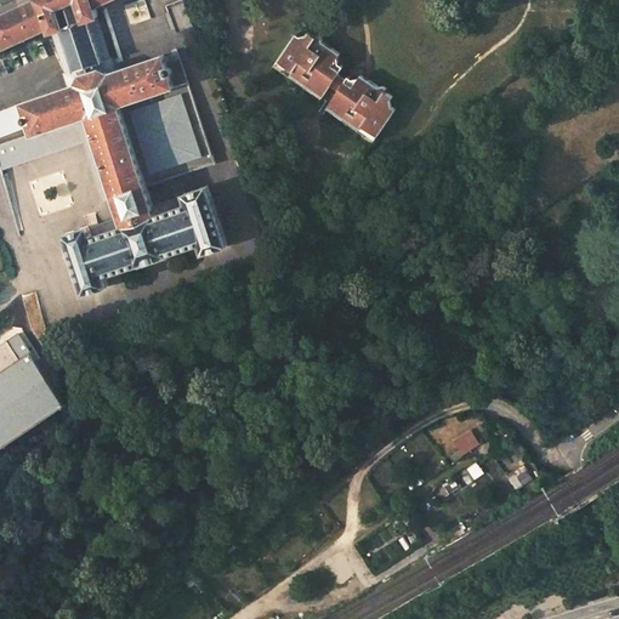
[(35,0),(0,16),(0,51),(46,30),(35,0)]
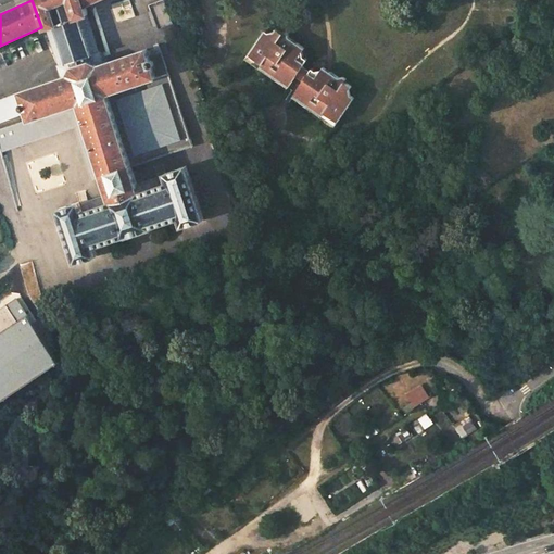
[(32,0),(41,27),(42,30),(43,30),(52,28),(54,27),(48,10),(66,2),(73,21),(76,20),(84,17),(85,17),(82,9),(78,0),(32,0)]
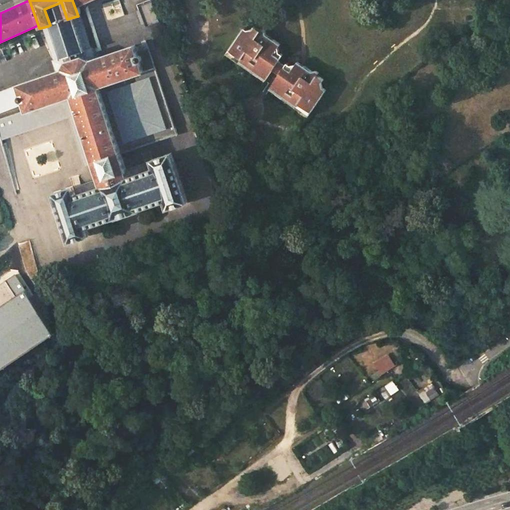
[(82,52),(70,18),(67,19),(61,2),(44,9),(50,25),(48,26),(59,59),(58,60),(59,61),(64,59),(78,54),(83,53),(83,52),(82,52)]
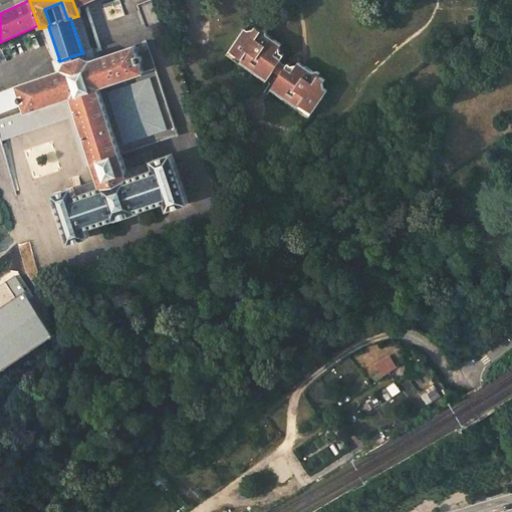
[(243,30),(224,56),(264,83),(282,56),(275,52),(279,46),(265,36),(264,32),(261,30),(260,33),(253,28),(249,34),(243,30)]
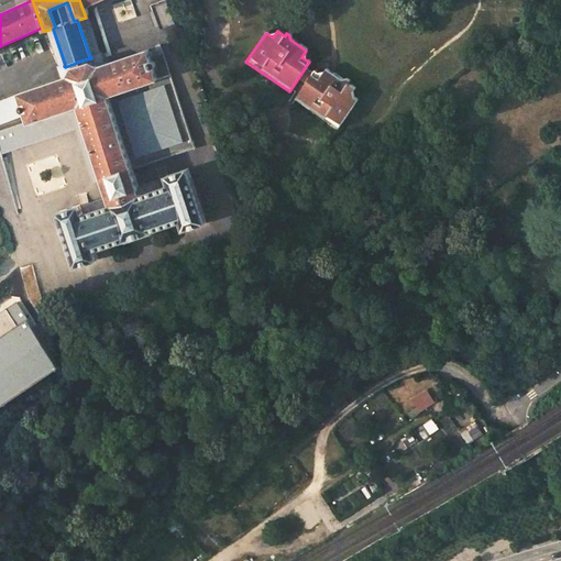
[(131,172),(128,162),(189,141),(161,55),(153,57),(151,51),(146,52),(103,66),(96,69),(96,68),(89,64),(87,65),(72,69),(70,70),(67,77),(67,78),(61,81),(18,96),(23,112),(28,124),(29,123),(77,107),(83,122),(108,198),(110,207),(81,216),(79,208),(78,207),(57,215),(76,267),(96,261),(94,251),(117,243),(156,230),(180,222),(184,231),(205,224),(186,171),(165,177),(166,178),(168,187),(139,197),(136,188),(131,172)]
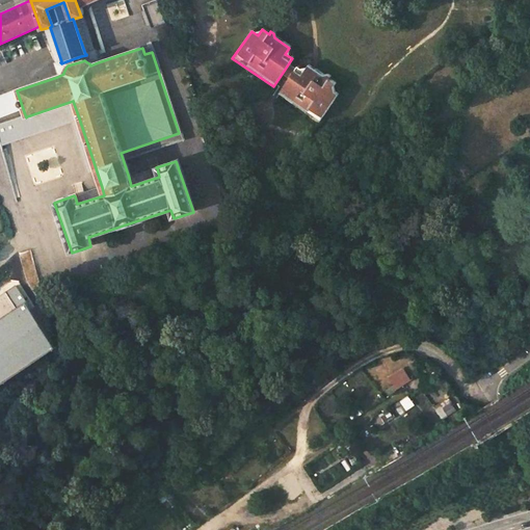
[(84,60),(90,64),(90,65),(98,62),(94,51),(93,52),(86,54),(86,55),(81,56),(82,61),(84,60)]
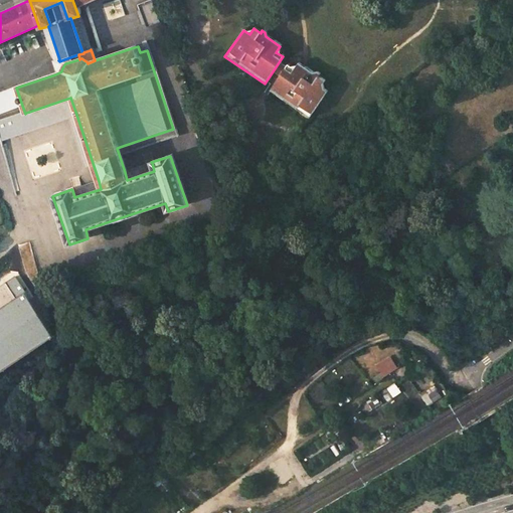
[(78,54),(64,59),(65,63),(79,59),(78,54)]
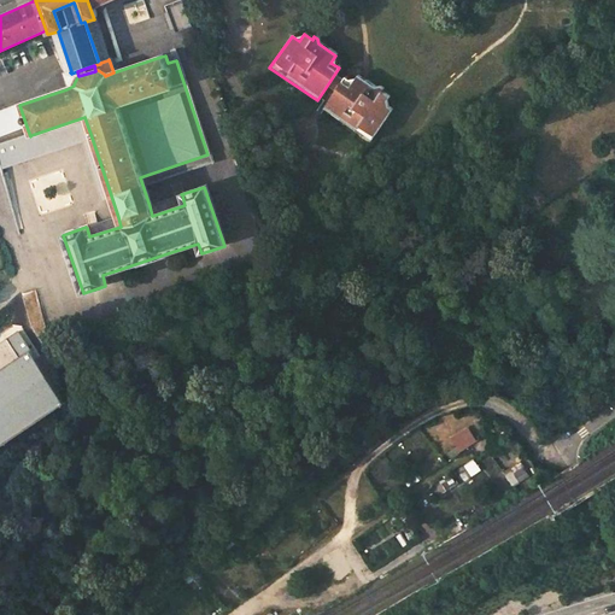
[(343,77),(321,110),(370,142),(391,111),(384,105),(388,98),(380,93),(382,91),(379,88),(374,89),(356,77),(351,85),(343,77)]
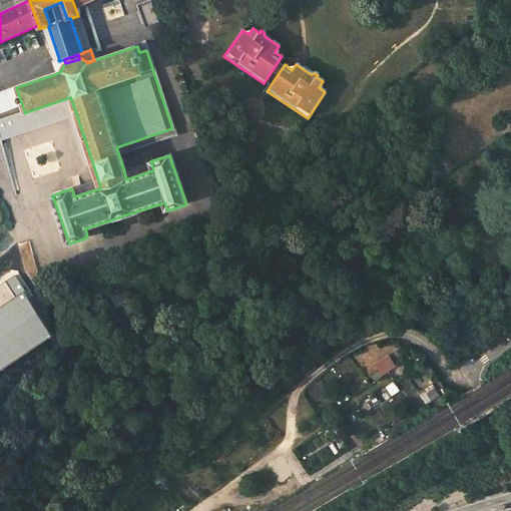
[(0,109),(21,102),(16,87),(0,91),(0,109)]
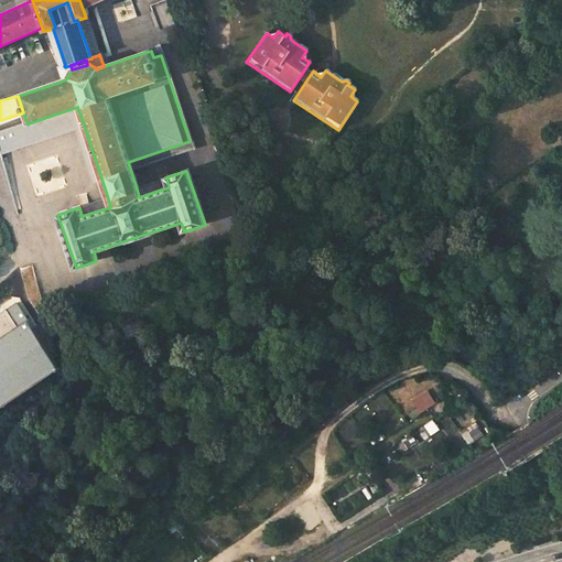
[(29,123),(34,139),(83,122),(77,107),(29,123)]
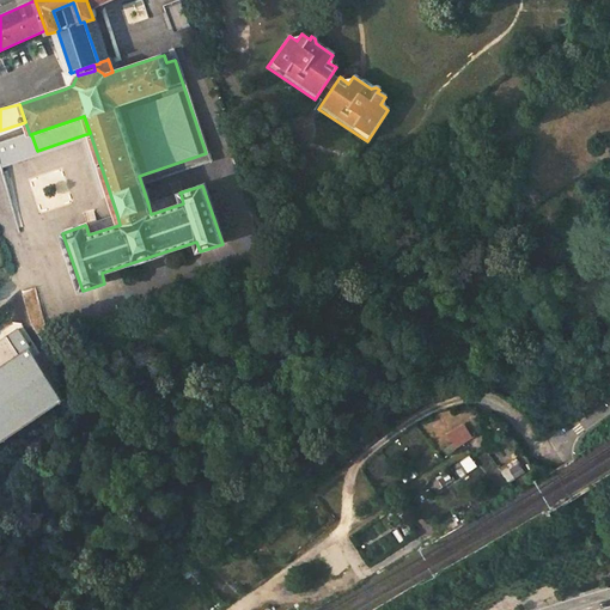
[(30,135),(0,145),(0,163),(37,151),(31,134),(30,135)]
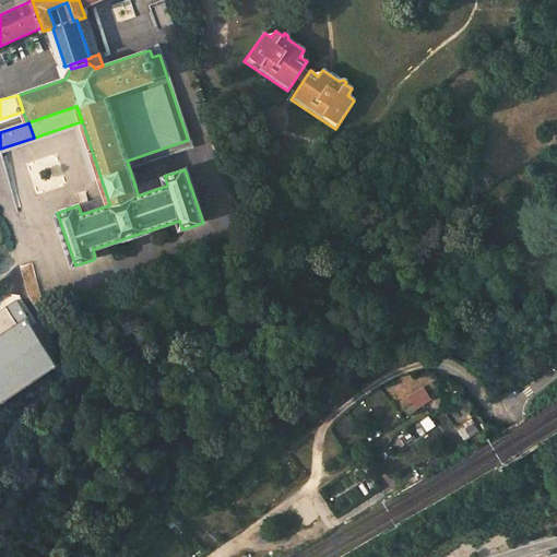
[(127,161),(130,170),(191,150),(188,140),(127,161)]
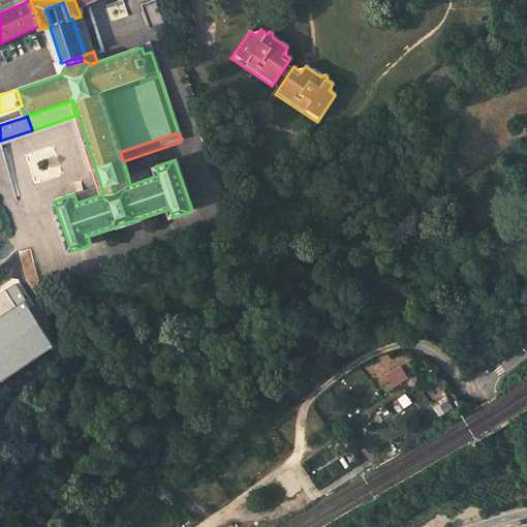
[(3,292),(0,295),(0,317),(14,308),(3,292)]
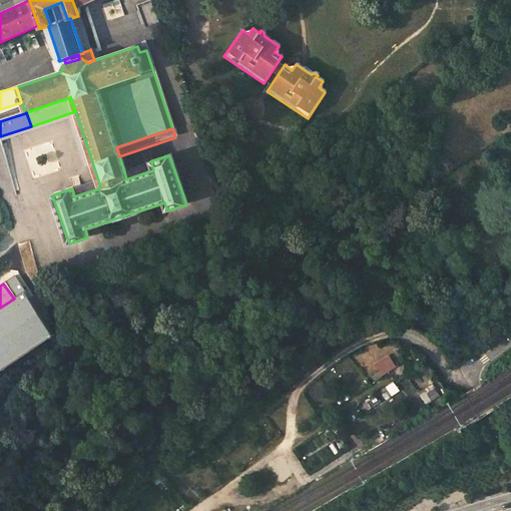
[(0,371),(52,336),(23,293),(14,299),(0,308),(0,371)]
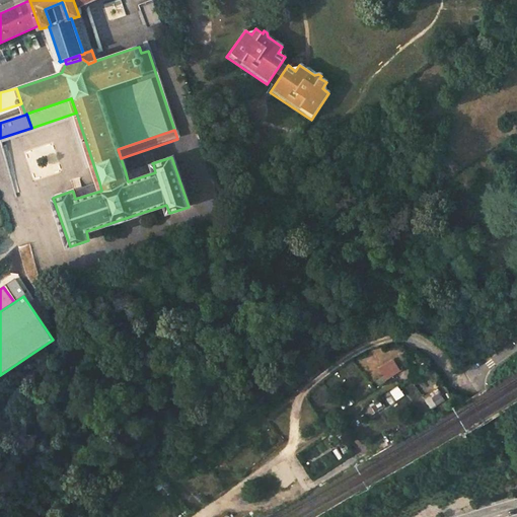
[(470,339),(458,348),(470,366),(471,367),(484,358),(470,339)]
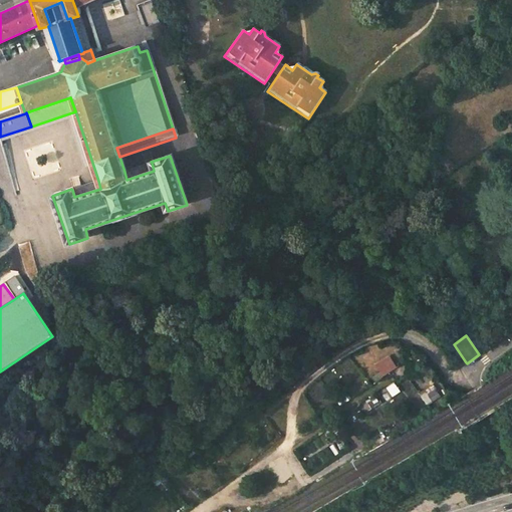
[(425,393),(431,402),(438,398),(433,388),(425,393)]
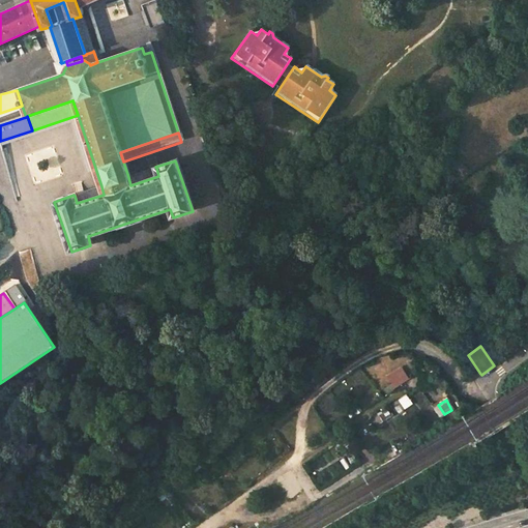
[(383,465),(404,453),(398,442),(377,453),(383,465)]
